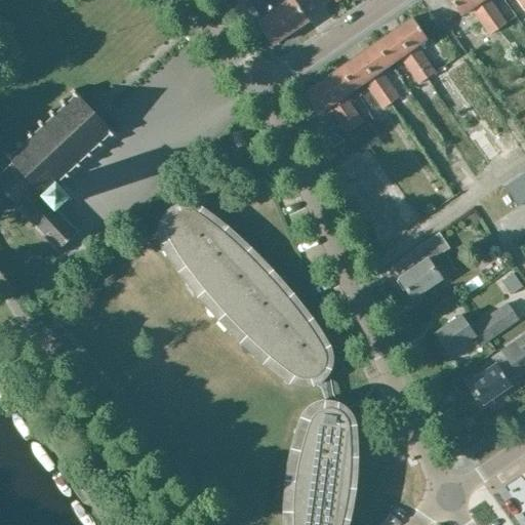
[(289,34),(274,11),(261,21),(250,4),(246,7),(241,0),(230,0),(258,40),(265,36),(273,46),(289,34)]
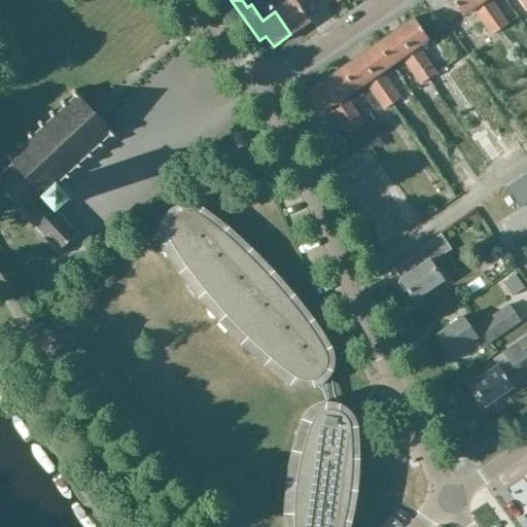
[(291,0),(275,11),(290,34),(310,22),(303,11),(310,6),(305,0),(291,0)]
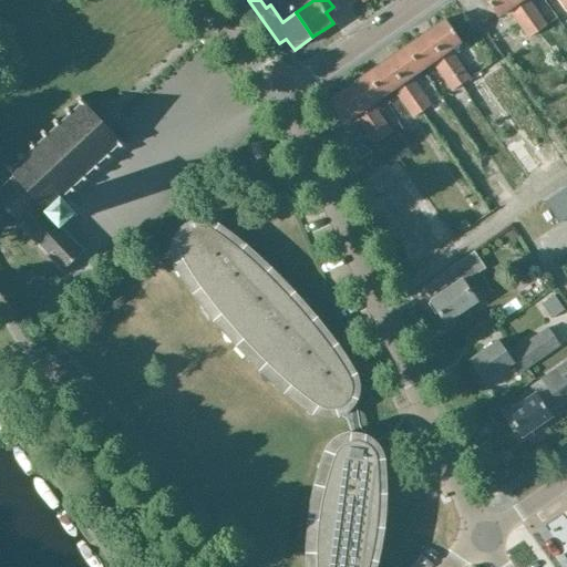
[(537,33),(513,0),(485,0),(497,18),(508,10),(529,40),(537,33)]
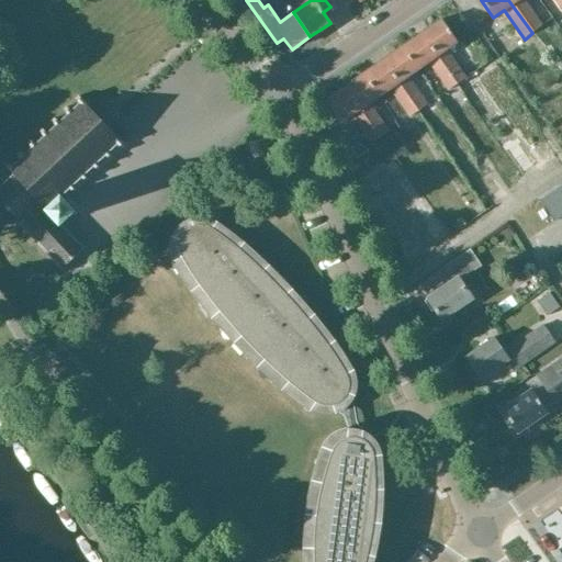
[(508,0),(532,33),(541,27),(523,0),(508,0)]
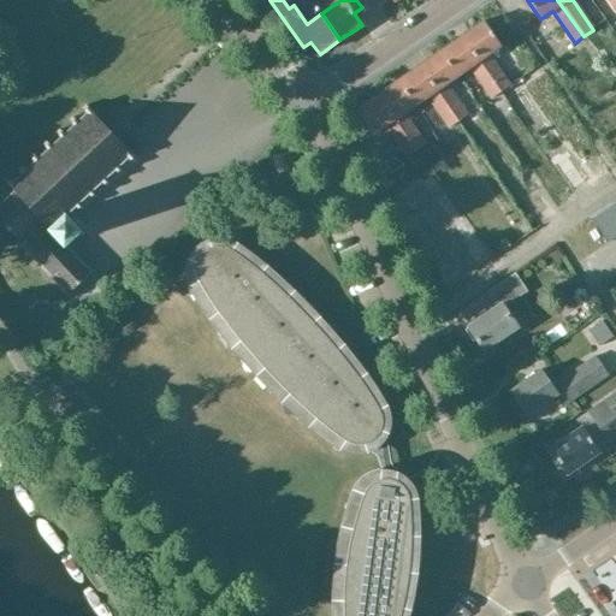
[(462,39),(501,94),(510,88),(489,55),(501,47),(484,24),(462,39)]
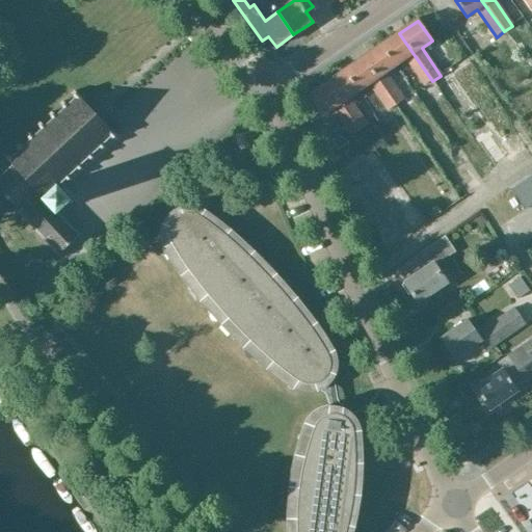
[(432,81),(399,33),(380,47),(396,67),(405,59),(424,86),(432,81)]
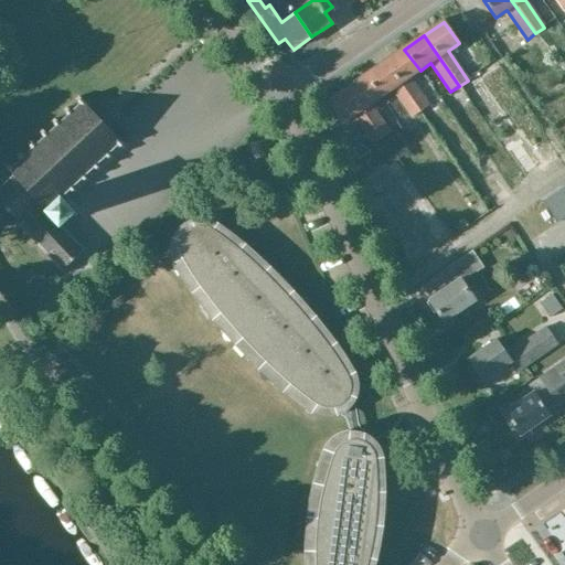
[(404,50),(385,62),(420,114),(429,107),(409,78),(420,71),(404,50)]
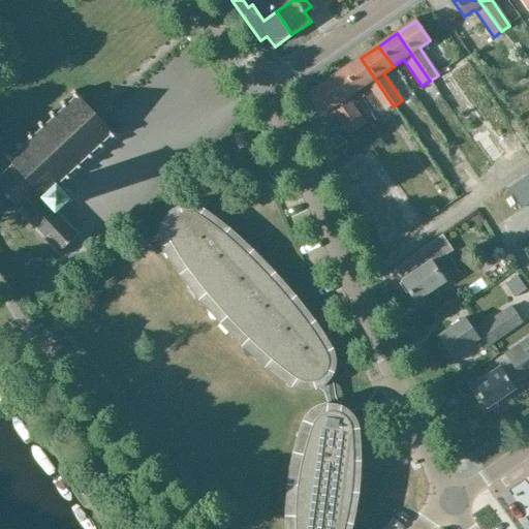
[(343,70),(356,92),(367,85),(385,112),(394,106),(361,58),(343,70)]
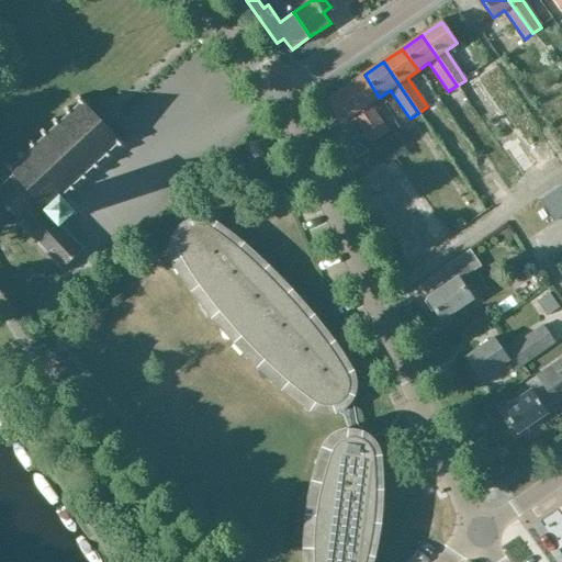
[(345,88),(380,139),(389,133),(368,104),(379,98),(364,75),(345,88)]
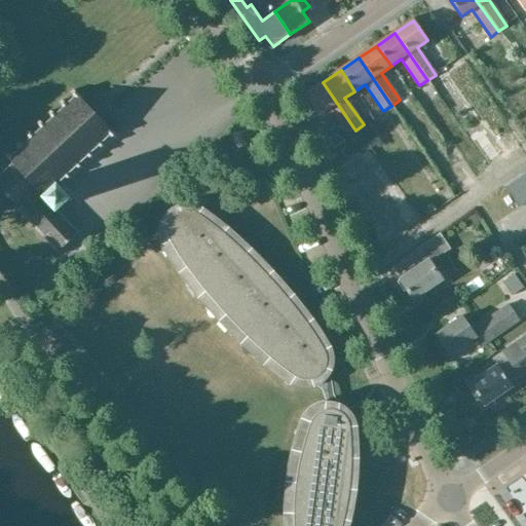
[(355,130),(323,82),(304,96),(318,116),(329,109),(347,136),(355,130)]
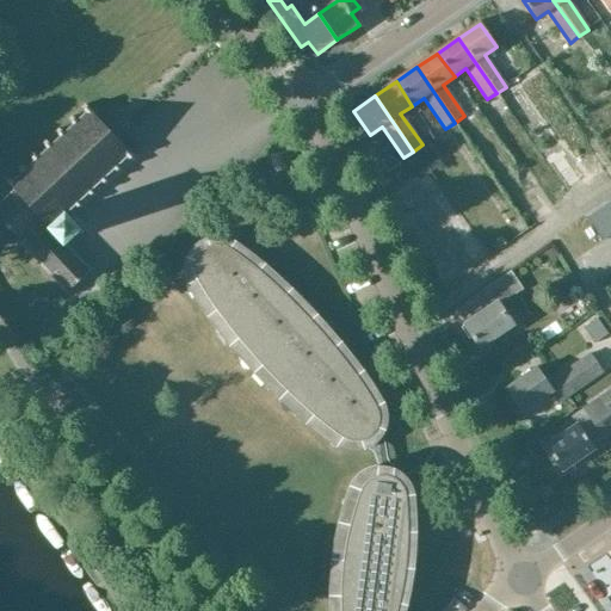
[(135,159),(86,106),(82,109),(86,113),(78,122),(73,118),(69,121),(74,125),(65,135),(60,130),(57,134),(61,137),(51,147),(48,142),(44,146),(48,150),(39,158),(35,154),(31,156),(36,161),(25,171),(22,166),(18,168),(22,173),(12,183),(8,178),(5,180),(10,185),(1,193),(6,199),(0,204),(0,220),(68,294),(92,271),(67,244),(81,229),(67,215),(76,207),(81,210),(84,207),(80,203),(90,195),(93,198),(97,195),(93,191),(103,181),(106,186),(110,183),(106,179),(116,171),(119,174),(123,172),(118,167),(128,159),(131,162),(135,159)]
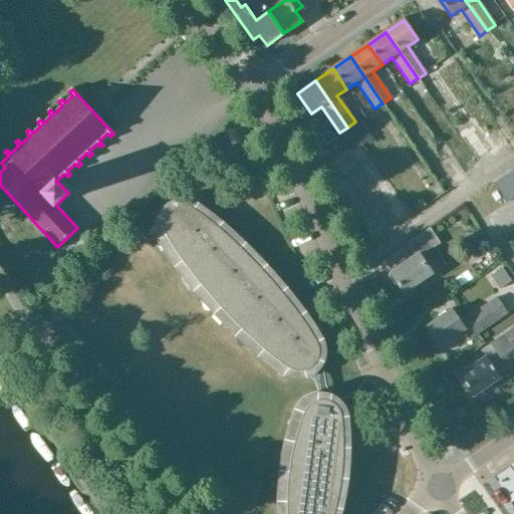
[(355,121),(347,127),(353,138),(365,130),(358,119),(355,121)]
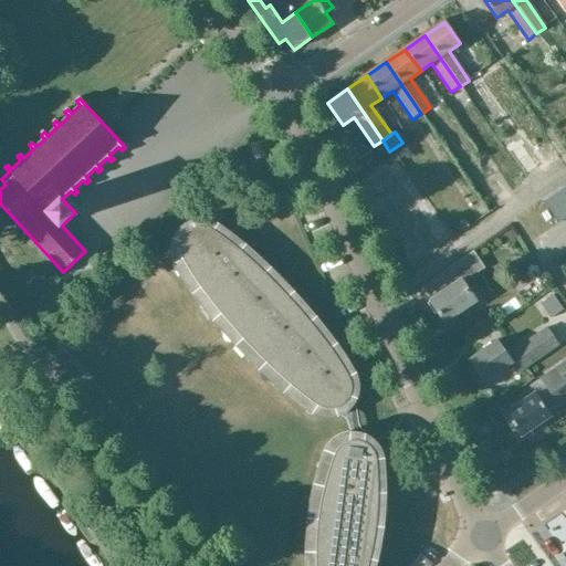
[(494,139),(504,166),(524,159),(513,132),(494,139)]
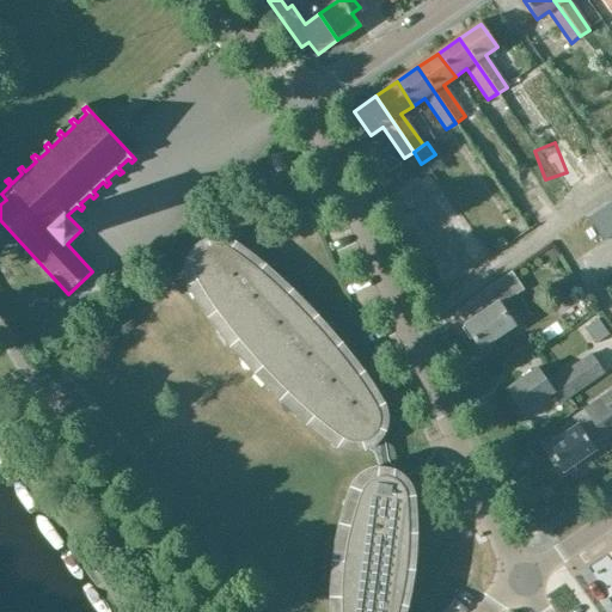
[(611,204),(610,202),(598,209),(611,230),(611,204)]
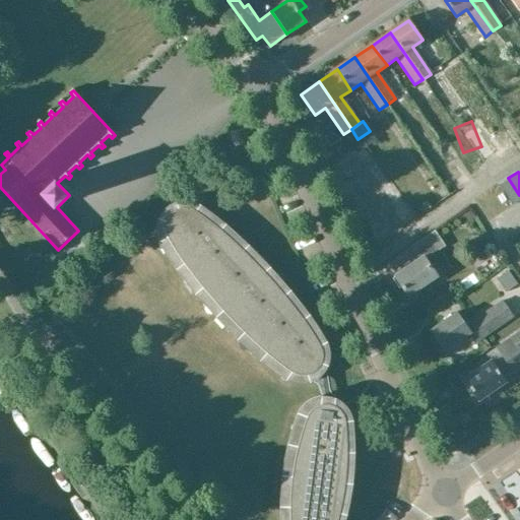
[(519,195),(508,178),(498,185),(512,205),(519,199),(519,195)]
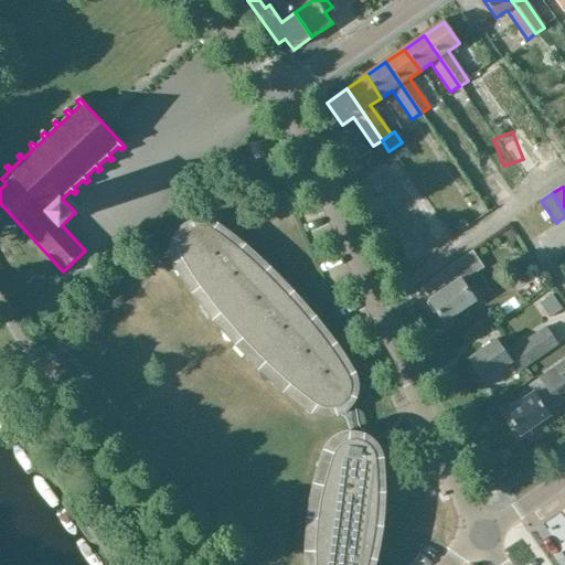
[(183,235),(181,237),(179,244),(179,248),(180,256),(185,265),(198,284),(226,320),(264,360),(296,390),(307,397),(316,404),(321,407),(329,408),(331,408),(338,406),(340,405),(345,400),(349,394),(350,384),(348,376),(343,369),(331,350),(321,338),(301,312),(278,287),(272,279),(253,263),(228,241),(214,231),(204,226),(195,226),(188,230),(183,235)]
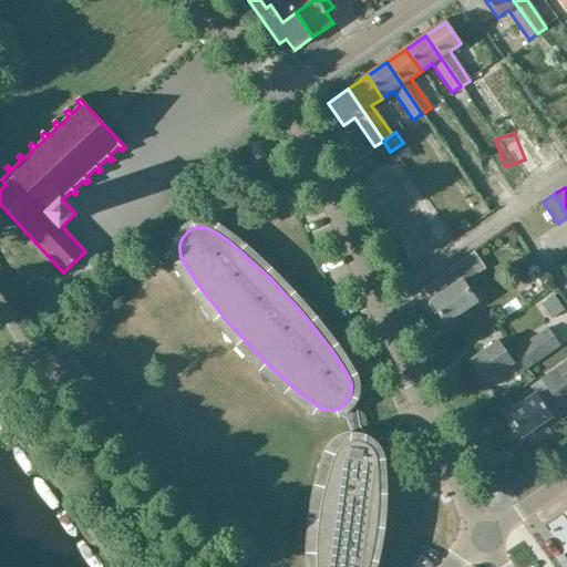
[(464,284),(484,269),(473,253),(447,270),(456,284),(431,301),(446,323),(477,302),(464,284)]
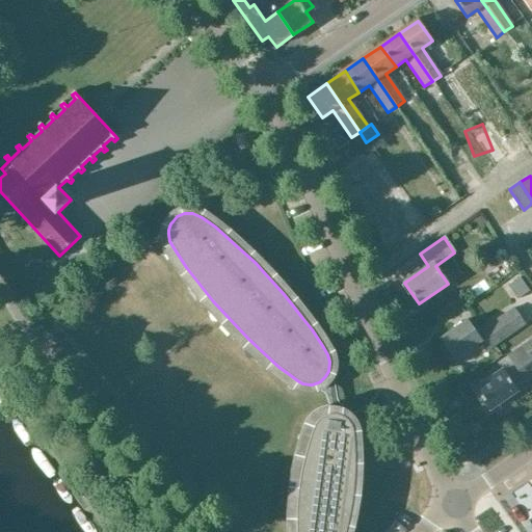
[(494,254),(493,259),(498,265),(503,266),(507,263),(508,258),(503,251),(498,250),(494,254)]
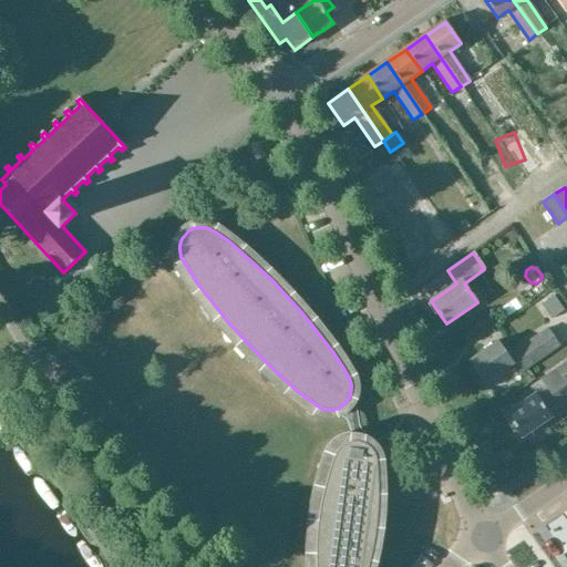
[(540,305),(550,319),(564,310),(554,296),(540,305)]
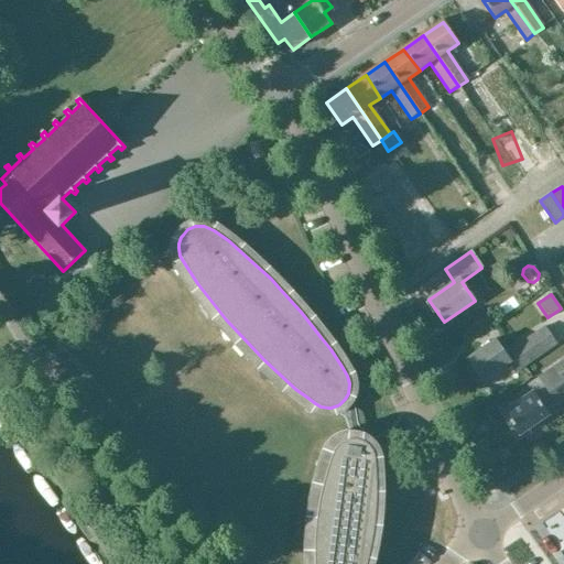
[(514,373),(539,357),(557,345),(545,328),(527,339),(505,355),(495,339),(467,358),(472,365),(466,368),(477,383),(483,380),(508,364),(514,373)]
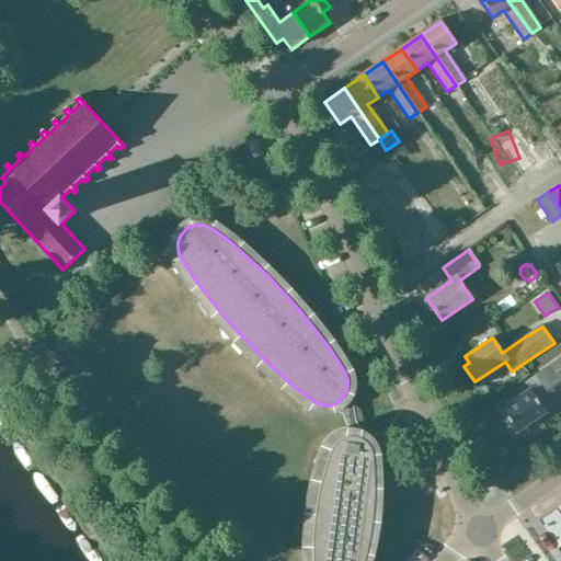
[(528,391),(500,411),(514,434),(544,413),(542,413),(553,405),(554,405),(560,401),(560,358),(524,385),(528,391)]
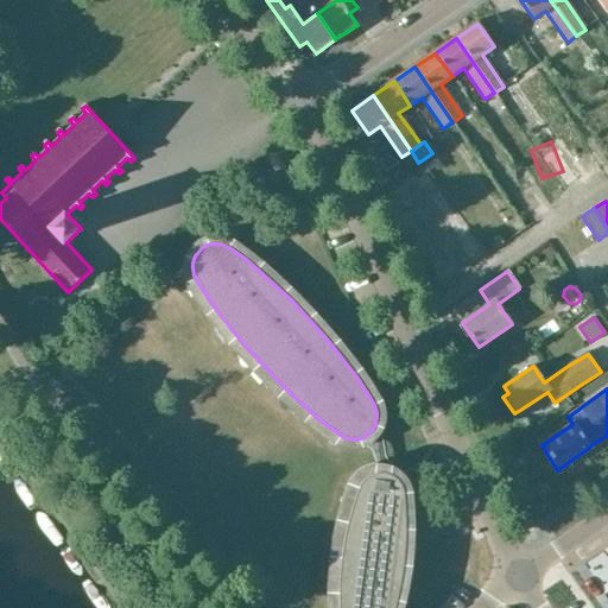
[(380,473),(373,474),(366,477),(360,485),(355,496),(350,511),(347,524),(344,536),(341,561),(339,584),(339,591),(339,607),(393,607),(398,591),(401,577),(403,567),(405,550),(405,539),(405,526),(405,514),(404,495),(403,491),(400,483),(398,481),(393,476),(388,474),(380,473)]
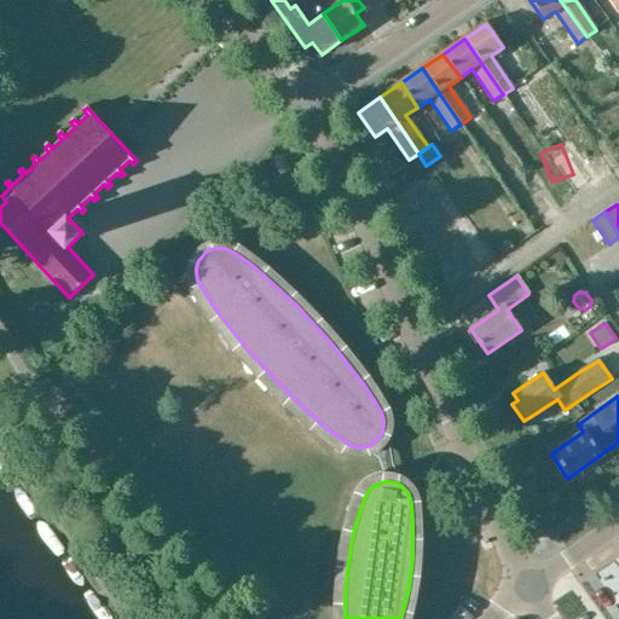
[(538,524),(554,512),(541,493),(525,505),(538,524)]
